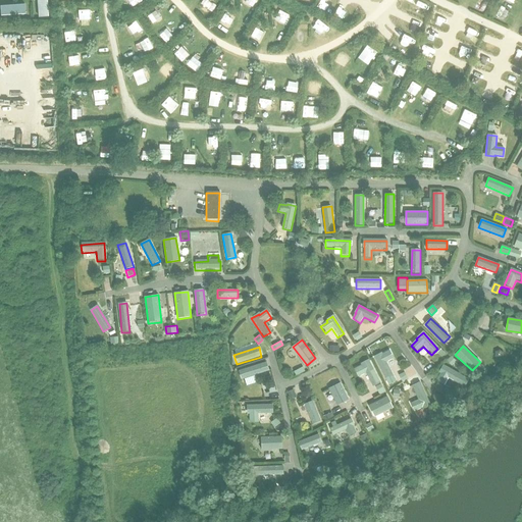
[(437,349),(434,352),(440,358),(445,355),(437,349)]
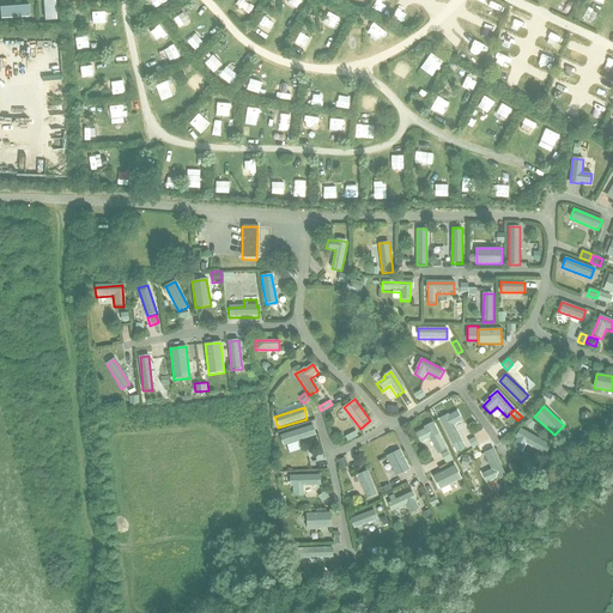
[(581,413),(580,418),(584,422),(589,419),(590,413),(586,411),(581,413)]
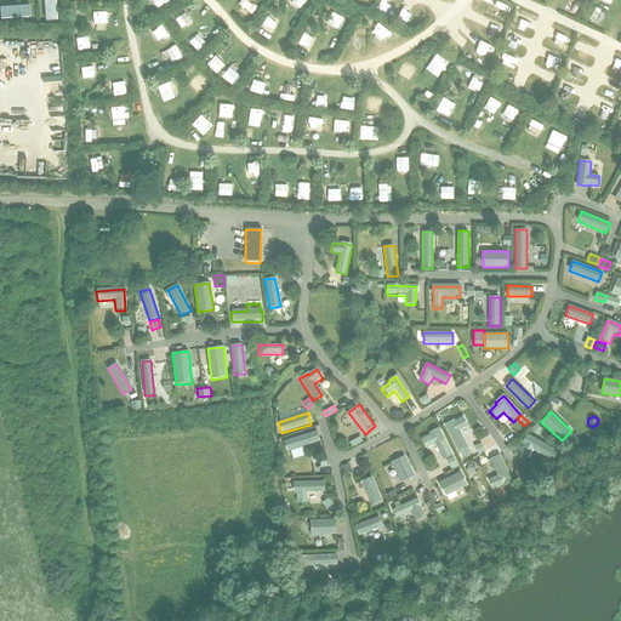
[(454,423),(454,421),(444,426),(459,454),(467,449),(459,433),(467,428),(462,419),(454,423)]
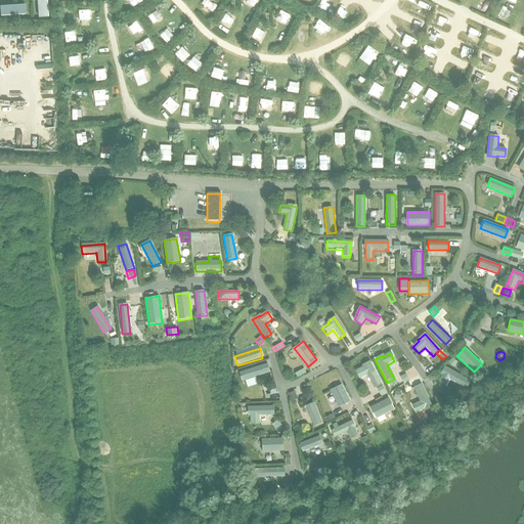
[(452,357),(447,361),(452,366),(456,362),(452,357)]
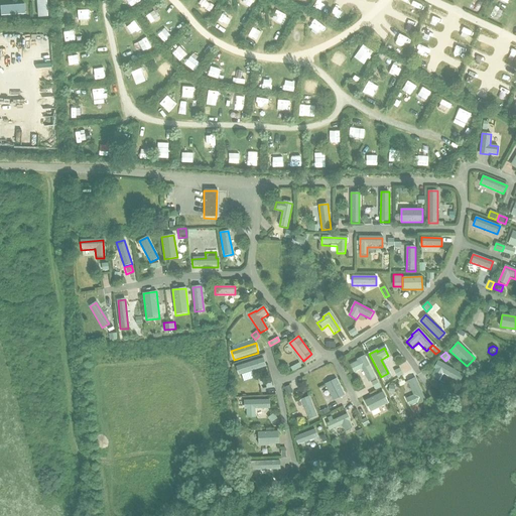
[(265,367),(262,357),(237,365),(240,375),(265,367)]
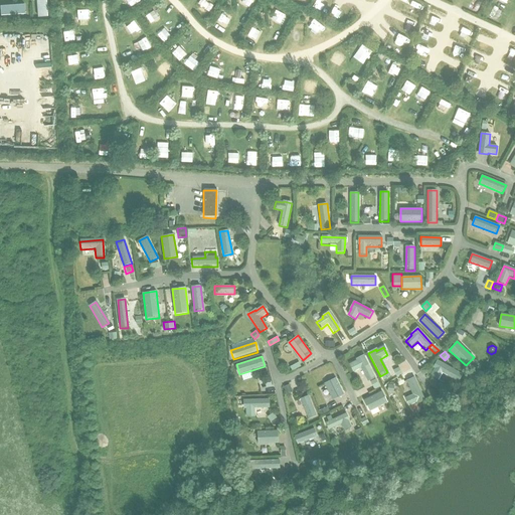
[(375,379),(363,356),(355,360),(356,362),(349,365),(353,373),(360,369),(367,383),(375,379)]
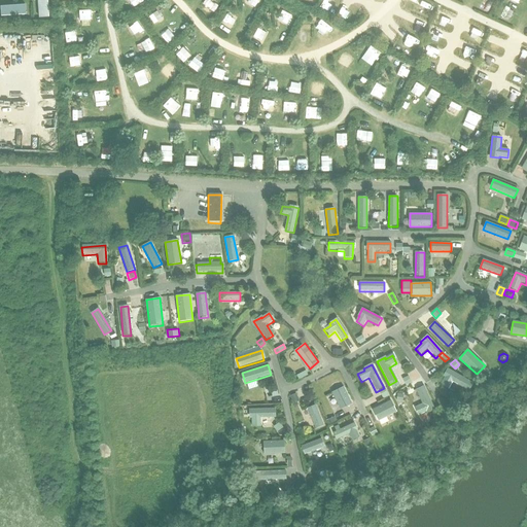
[(305,369),(295,374),(299,378),(308,373),(305,369)]
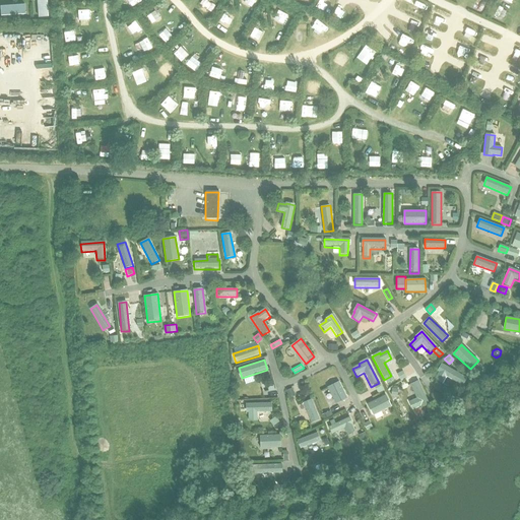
[(462,387),(466,380),(441,366),(437,373),(439,374),(435,381),(442,385),(446,378),(462,387)]
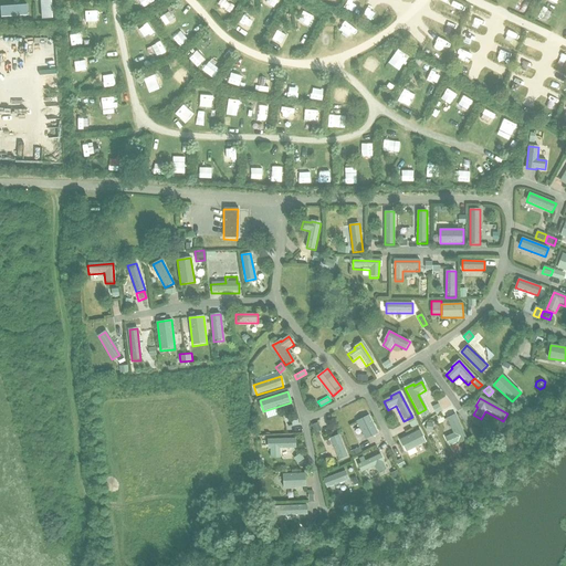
[(438,404),(431,406),(436,412),(441,410),(438,404)]
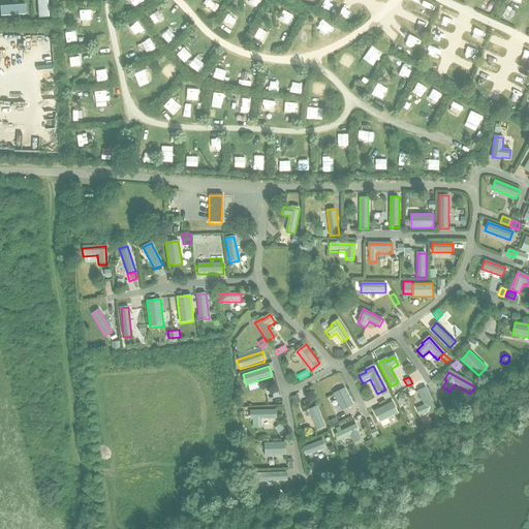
[(344,389),(333,394),(341,410),(352,405),(344,389)]
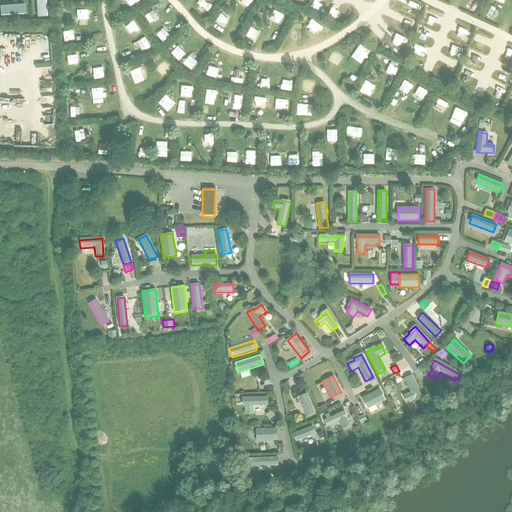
[(422,400),(411,376),(404,380),(410,394),(402,397),(406,405),(414,402),(414,403),(422,400)]
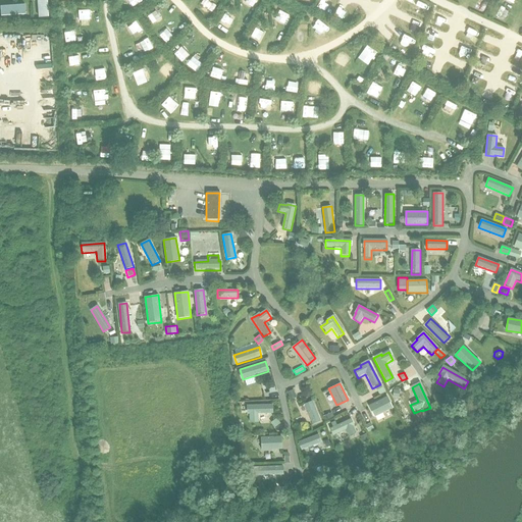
[(381,384),(377,387),(380,395),(385,393),(381,384)]
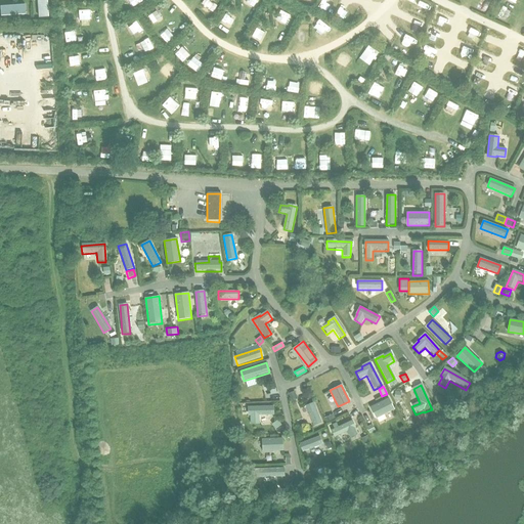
[(295,390),(289,393),(292,400),(298,398),(295,390)]
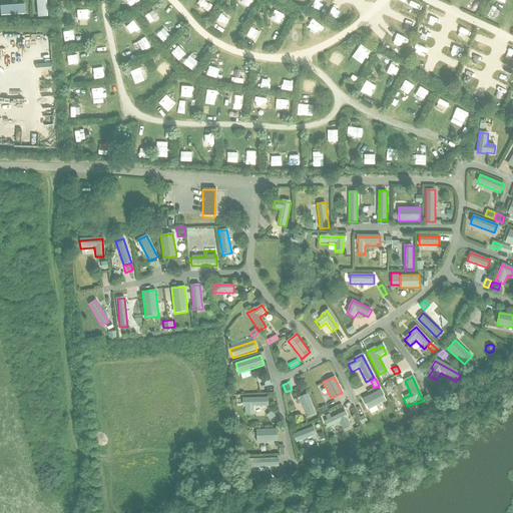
[(381,391),(363,400),(368,411),(387,402),(381,391)]
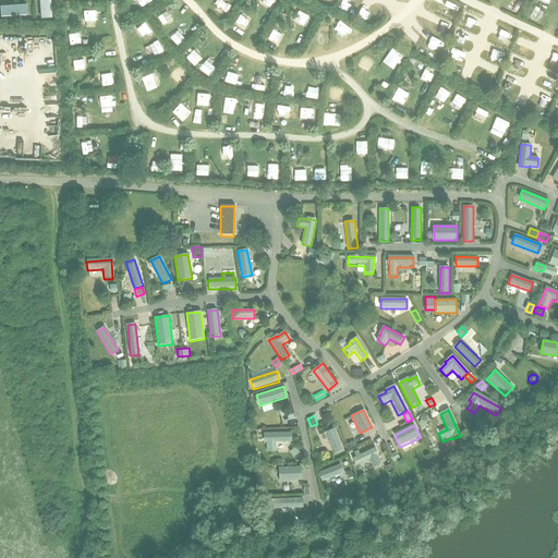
[(334,429),(326,433),(335,455),(342,451),(334,429)]
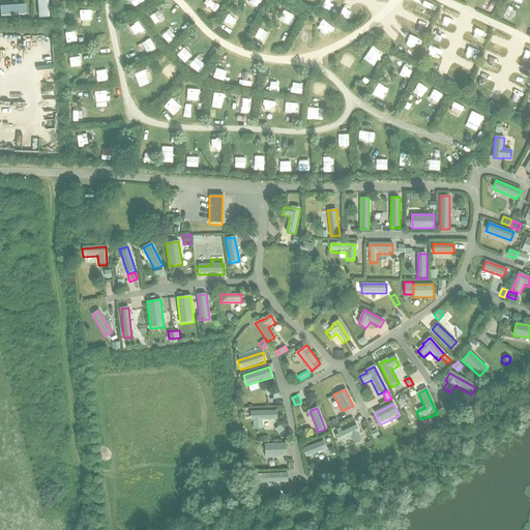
[(275,421),(275,412),(252,413),(252,422),(253,422),(253,431),(262,431),(261,421),(275,421)]
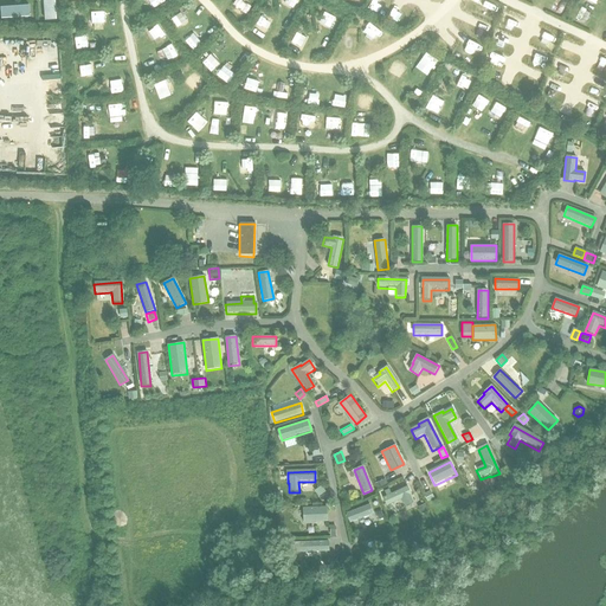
[(385,479),(375,484),(378,489),(387,484),(385,479)]
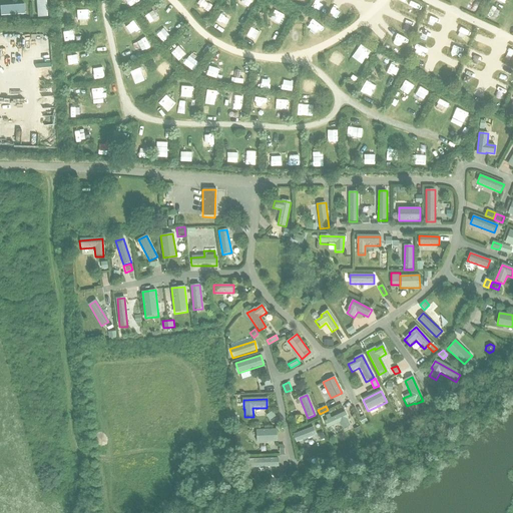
[(272,412),(267,416),(271,421),(276,417),(272,412)]
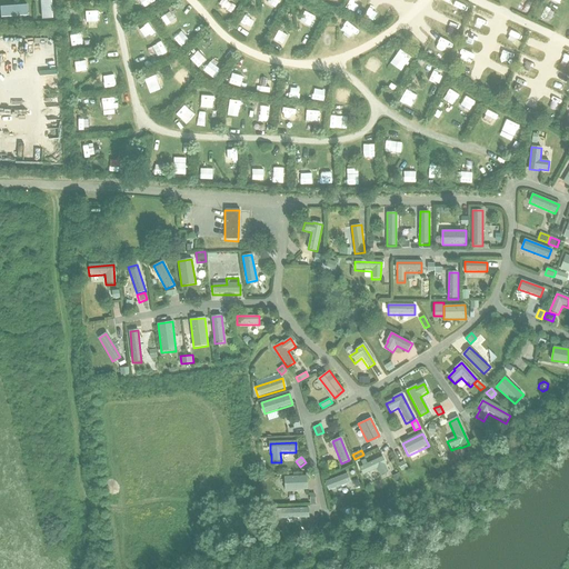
[(367,466),(365,461),(360,462),(362,467),(359,469),(362,477),(377,470),(380,478),(388,475),(385,467),(386,466),(381,458),(367,466)]
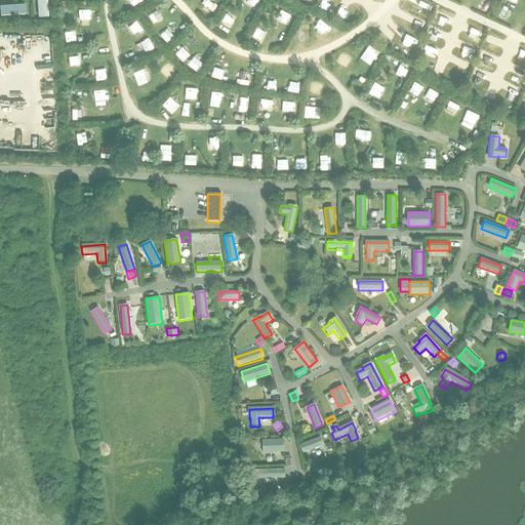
[(372,425),(367,428),(370,434),(375,431),(372,425)]
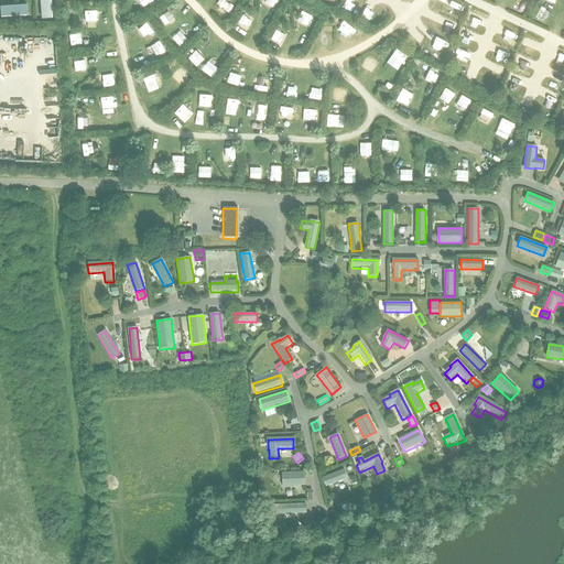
[(344,468),(324,477),(327,486),(347,477),(344,468)]
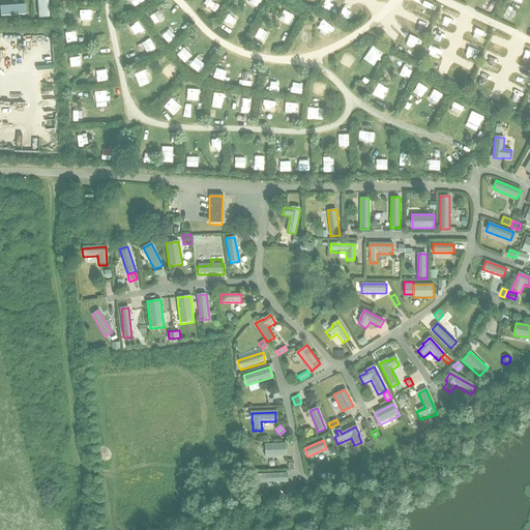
[(372,441),(365,444),(369,450),(375,447),(372,441)]
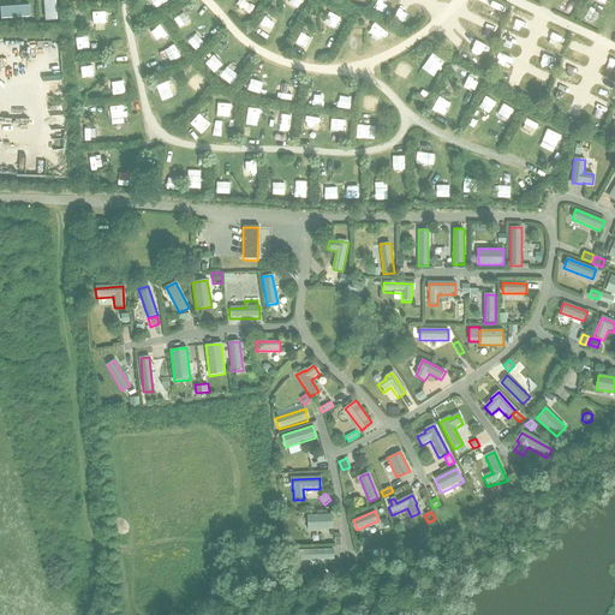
[(332,515),(308,515),(308,531),(333,530),(332,515)]
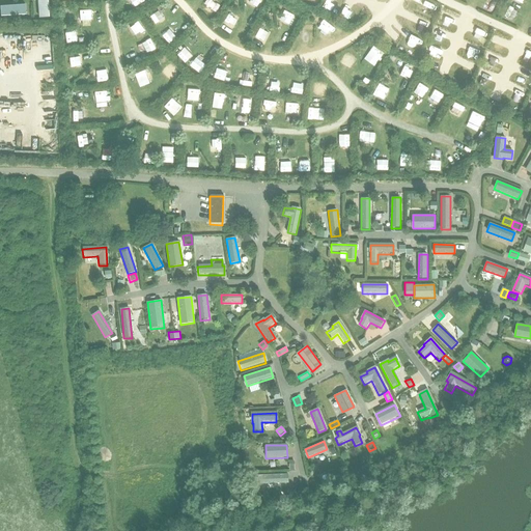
[(287,474),(255,476),(255,485),(288,484),(287,474)]
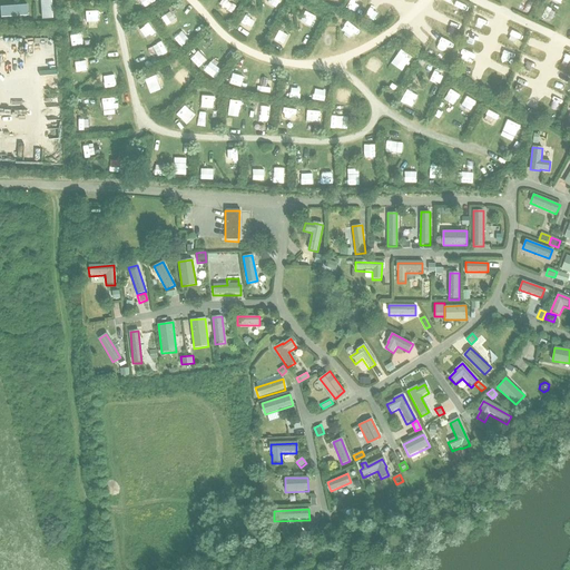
[(310,524),(306,530),(315,534),(318,528),(310,524)]
